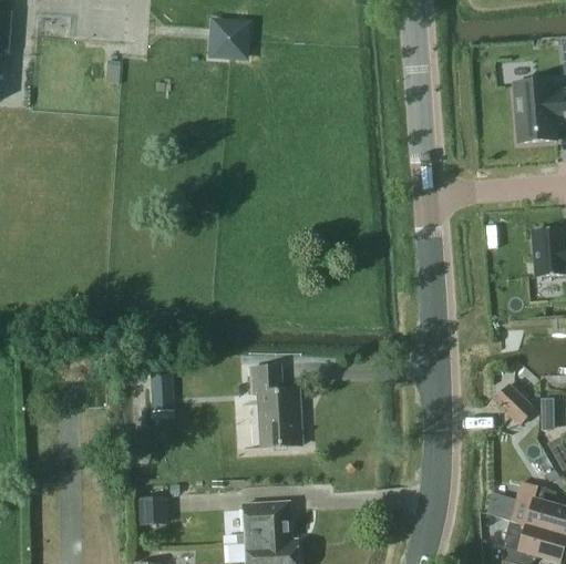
[(0,52),(8,53),(11,11),(0,9),(0,52)]
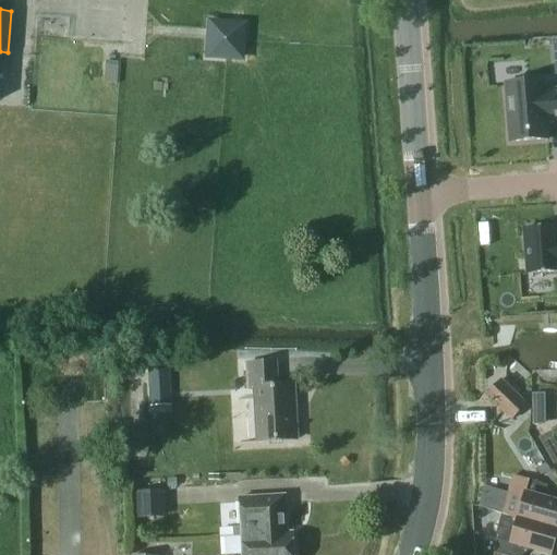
[(240,23),(209,21),(207,52),(238,55),(240,23)]
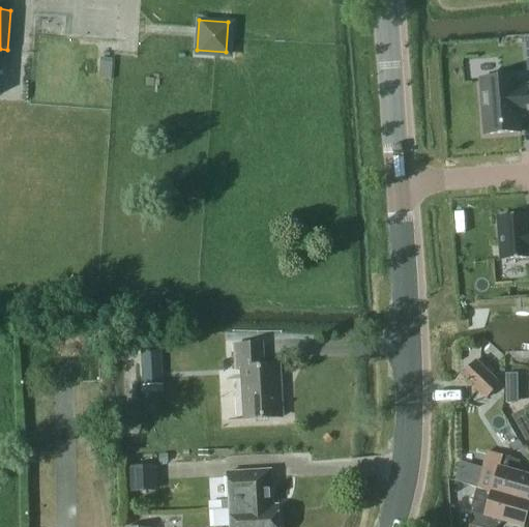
[(478,77),(482,133),(519,129),(518,112),(528,111),(528,82),(516,84),(515,74),(478,77)]
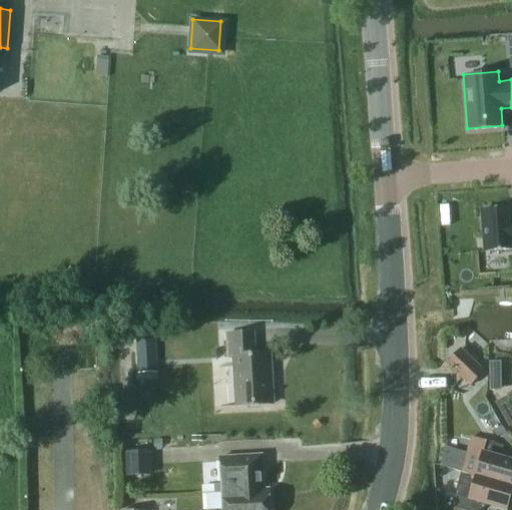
[(511,241),(511,218),(509,218),(508,205),(480,207),(484,249),(511,247),(511,242),(511,241)]
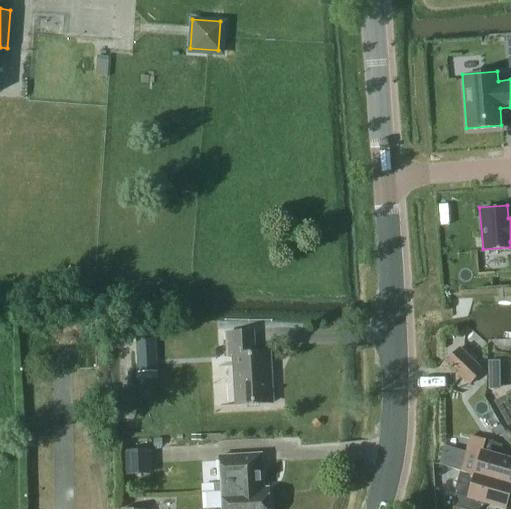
[(253,350),(252,328),(224,330),(226,354),(231,353),(234,401),(270,399),(267,350),(253,350)]
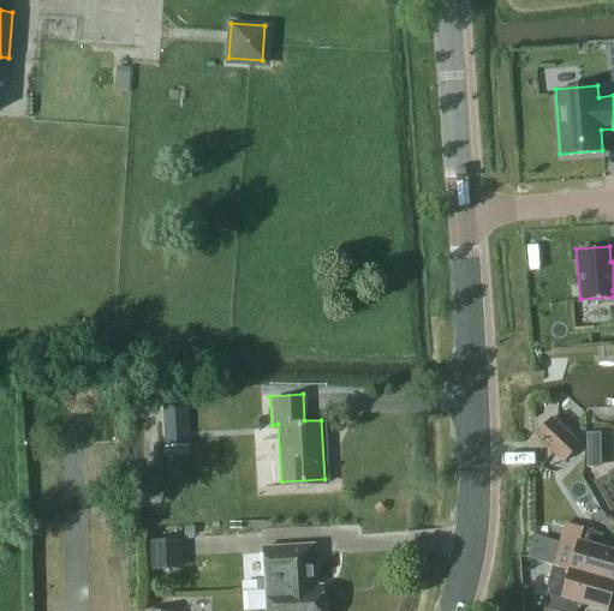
[(164,399),(166,444),(179,443),(178,424),(185,424),(184,397),(164,399)]
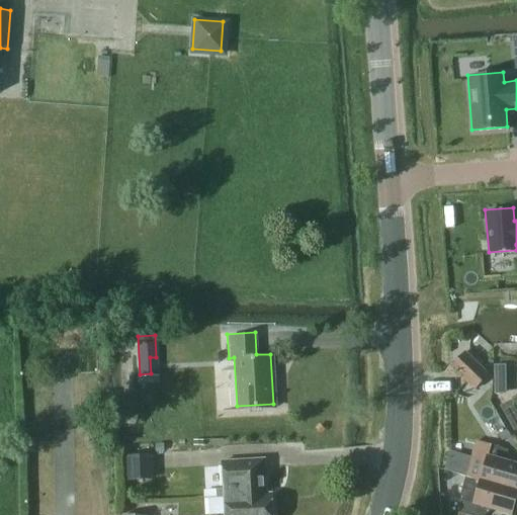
[(489,372),(464,348),(449,364),(474,389),(489,372)]
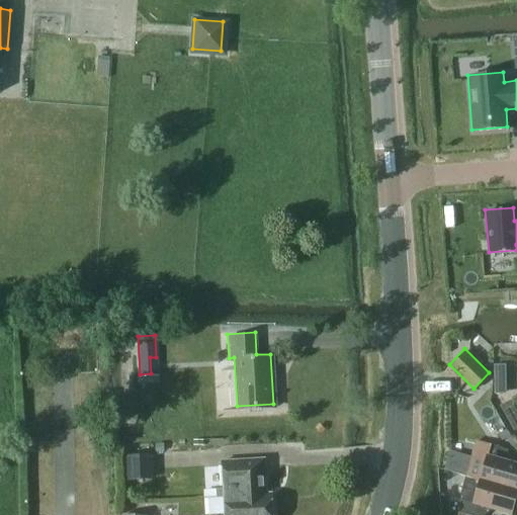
[(505,382),(494,382),(494,393),(505,393),(505,382)]
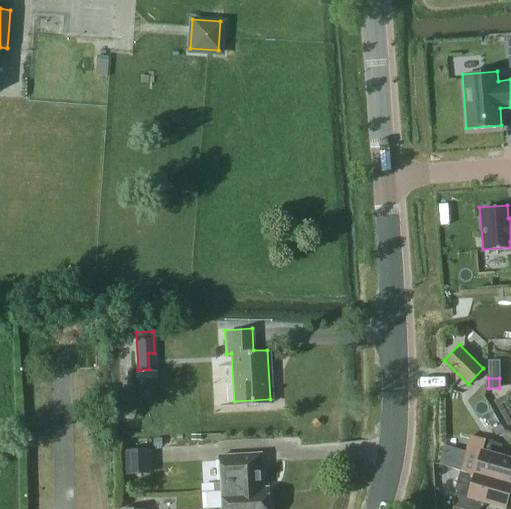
[(510,390),(494,400),(507,423),(510,420),(510,390)]
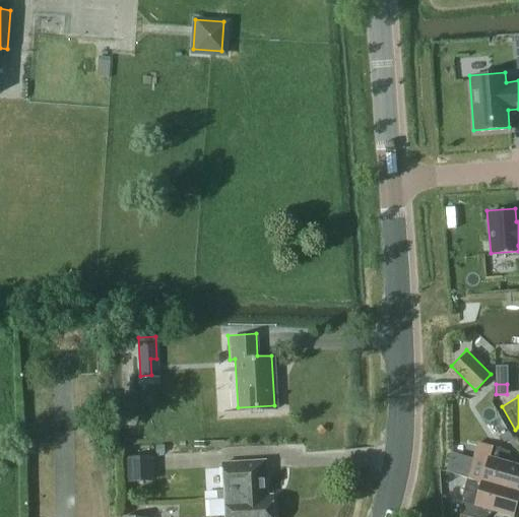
[(518,465),(506,461),(509,449),(491,444),(476,440),(471,456),(450,450),(445,469),(466,475),(480,480),(480,479),(518,491),(518,465)]
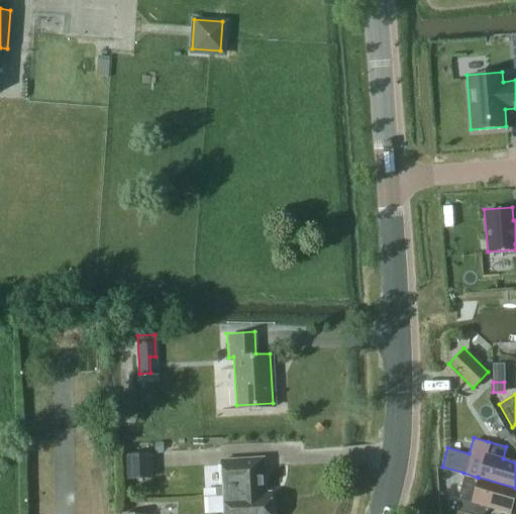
[(151,476),(150,452),(124,453),(125,478),(151,476)]
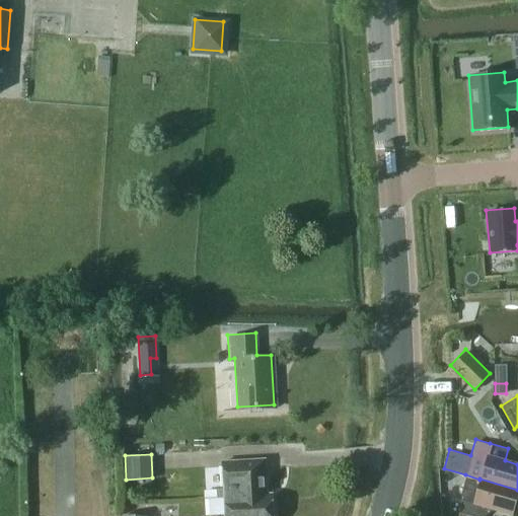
[(240,500),(271,498),(271,492),(266,492),(264,457),(221,459),(223,488),(216,488),(216,496),(223,496),(223,495),(235,494),(235,495),(240,495),(240,500)]
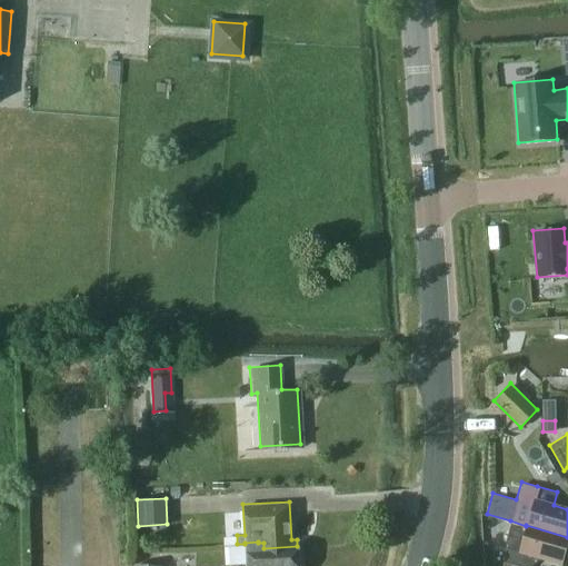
[(561,563),(567,537),(526,525),(526,526),(510,520),(507,532),(499,559),(522,565),(527,565),(531,554),(561,563)]
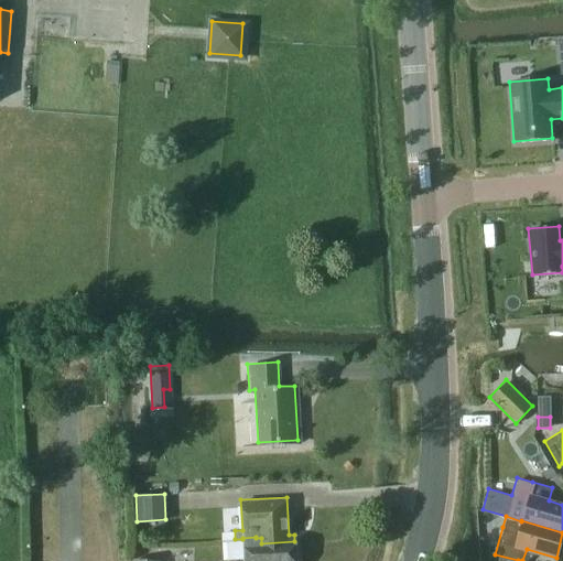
[(256,538),(256,537),(242,538),(242,539),(244,560),(295,560),(294,541),(261,543),(261,538),(256,538)]
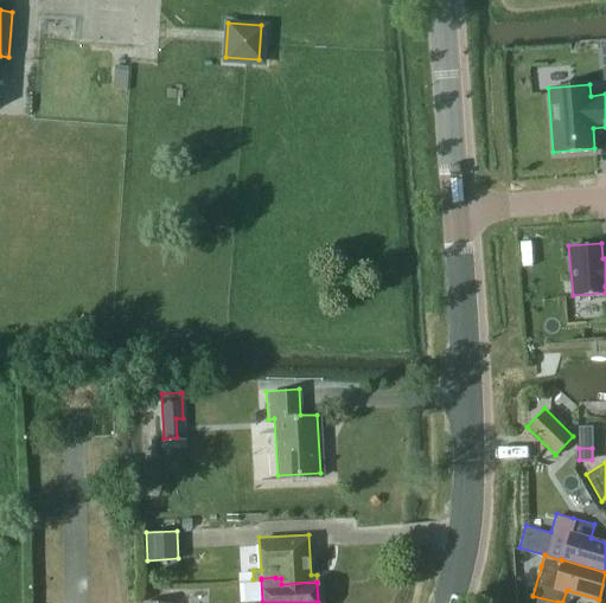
All buildings are outlined.
